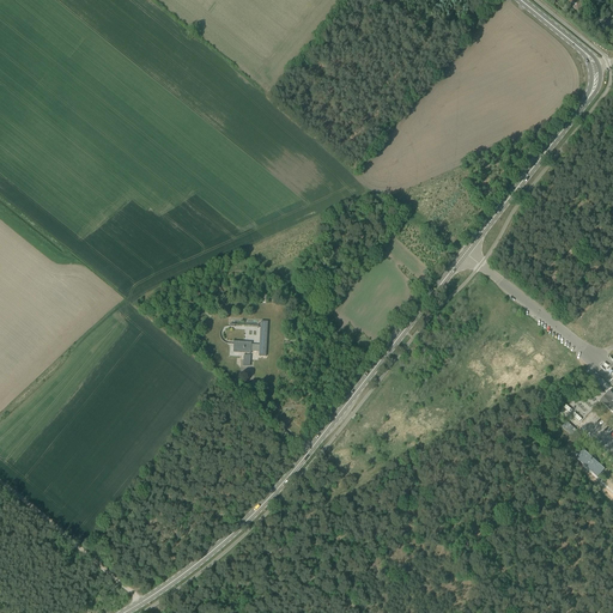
[(569,0),(568,4),(578,12),(581,8),(582,8),(586,4),(584,4),(587,0),(569,0)]
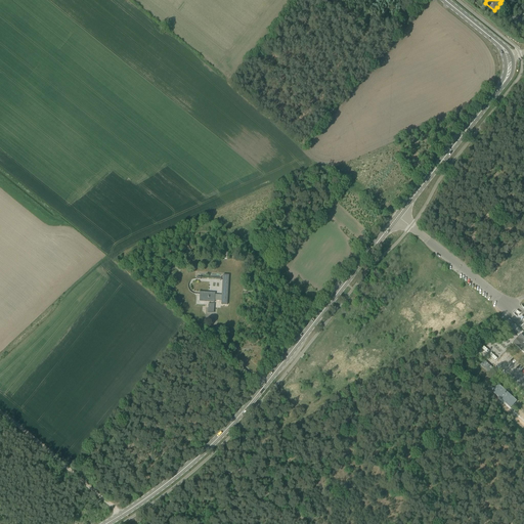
[(221,301),(221,305),(227,305),(228,275),(223,275),(222,295),(215,294),(215,293),(200,292),(199,301),(214,302),(214,301),(221,301)]
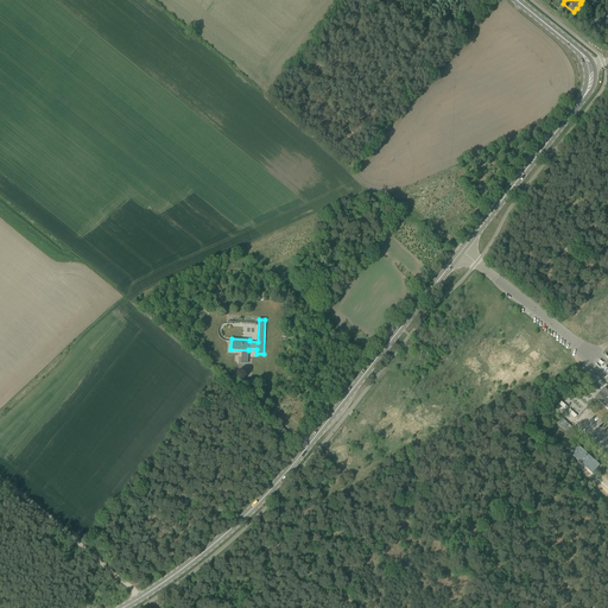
[(607,392),(603,388),(595,398),(607,409),(607,392)]
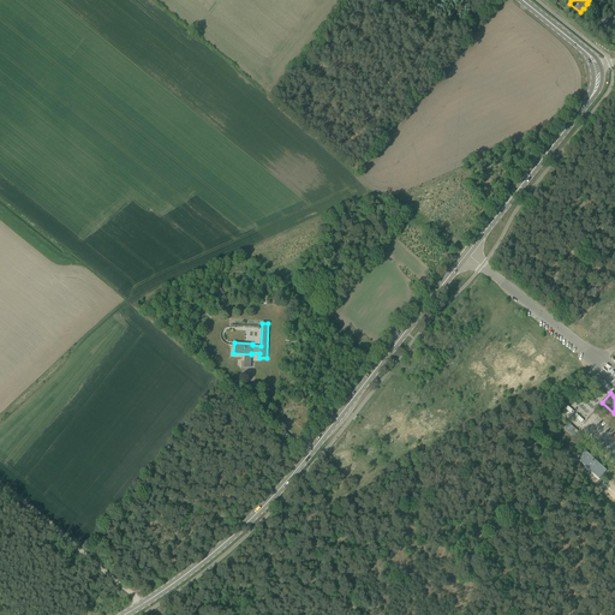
[(568,423),(563,429),(574,439),(579,433),(568,423)]
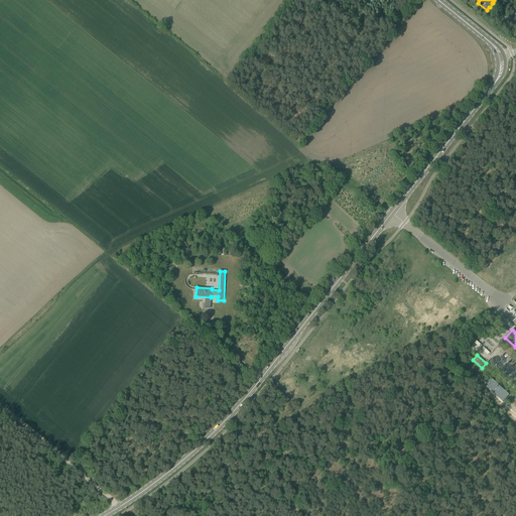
[(503,402),(509,395),(491,378),(485,385),(503,402)]
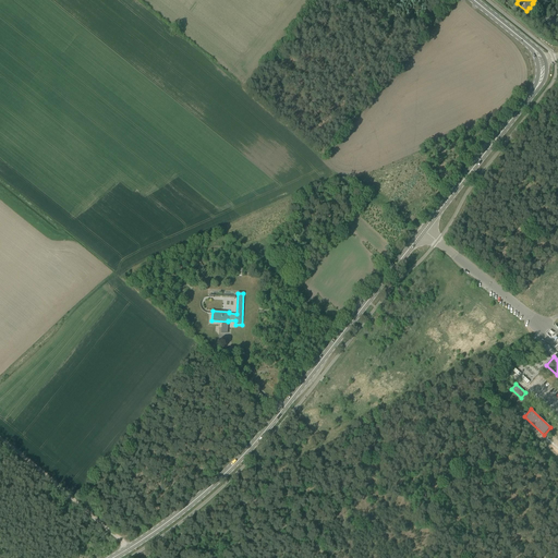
All buildings are outlined.
